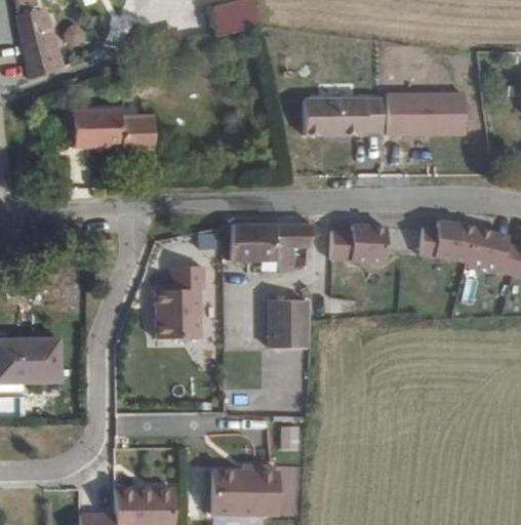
[(12,0),(15,15),(30,78),(63,56),(54,15),(48,17),(47,8),(44,0),(12,0)]
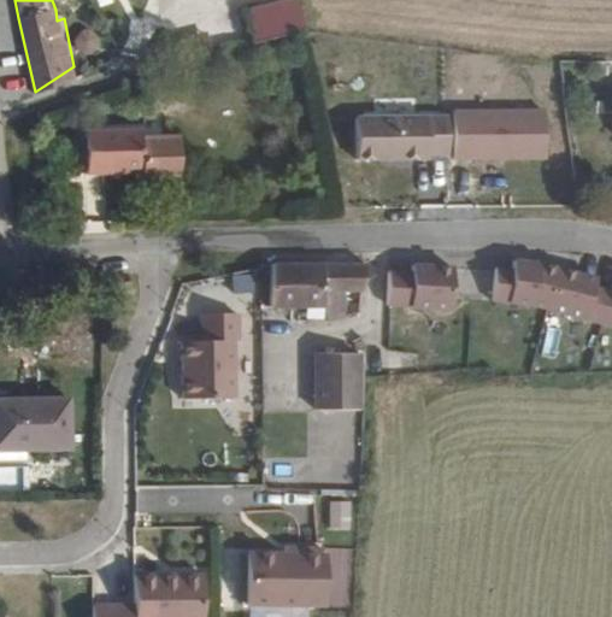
[(289,41),(289,36),(286,7),(230,16),(236,56),(289,41)]
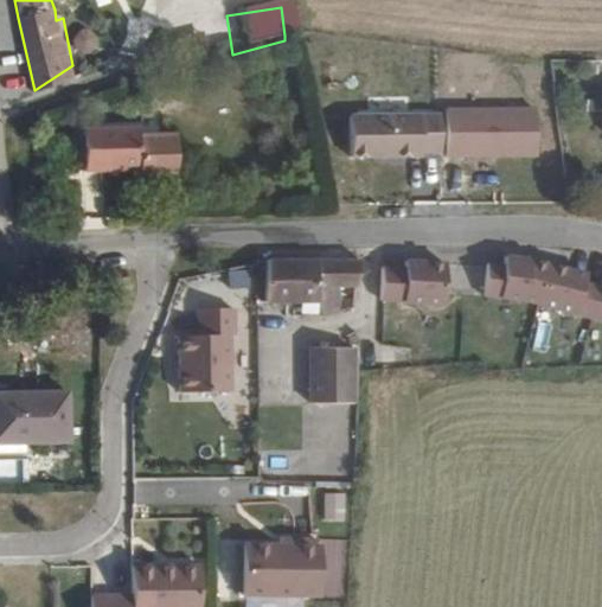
[(447,161),(539,159),(538,107),(447,109),(447,161)]
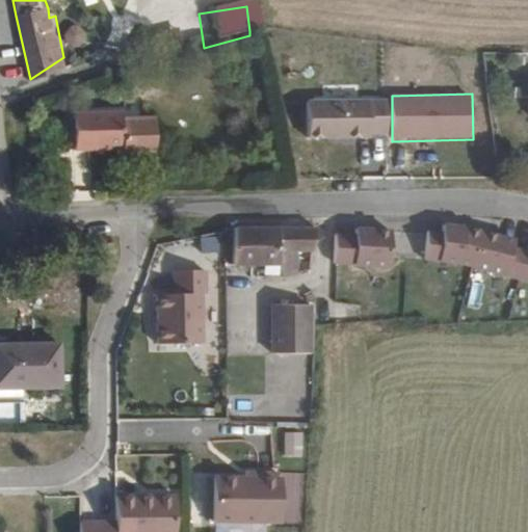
[(307,101),(308,141),(389,140),(389,100),(307,101)]
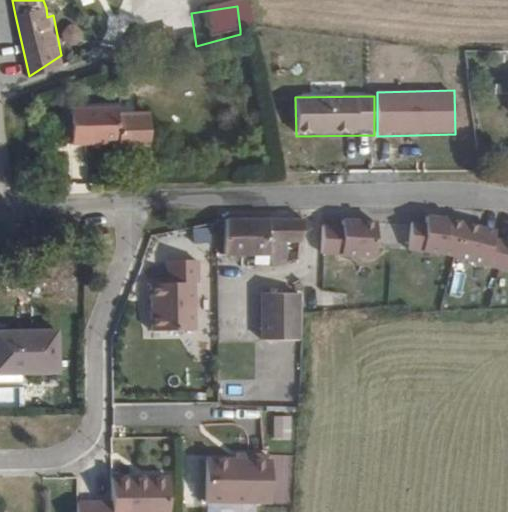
[(149,146),(146,109),(116,111),(116,105),(66,108),(68,145),(117,143),(119,148),(149,146)]
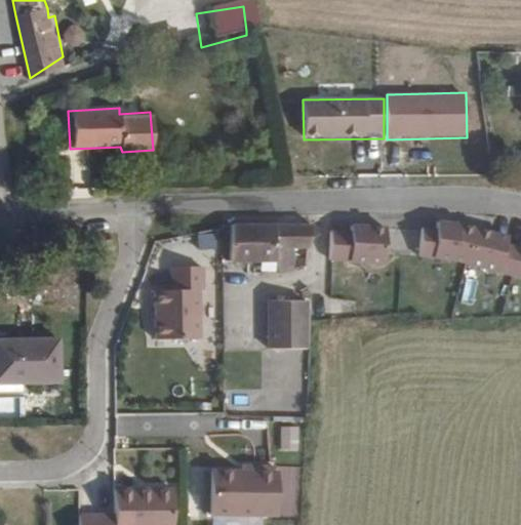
[(278,257),(279,217),(279,216),(236,215),(236,223),(236,258),(278,257)]
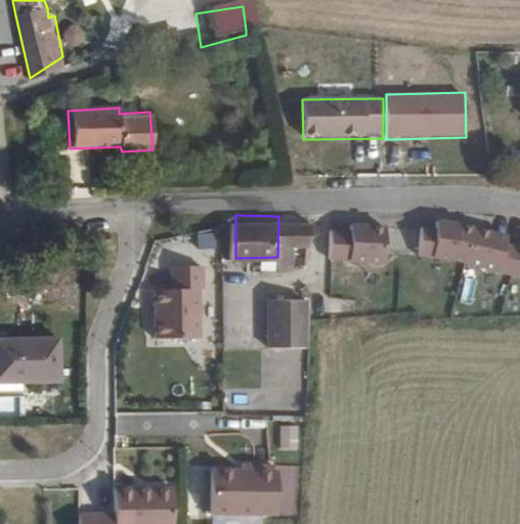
[(311,260),(312,219),(278,217),(277,257),(277,260),(311,260)]
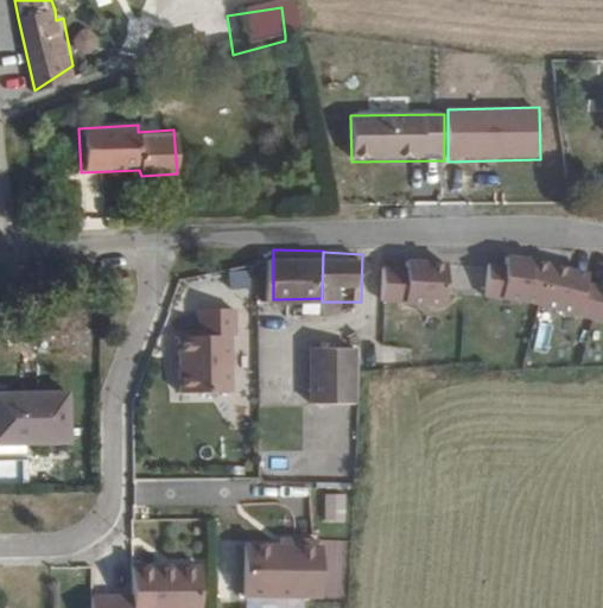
[(483,291),(524,297),(602,318),(602,285),(583,280),(584,278),(567,273),(569,267),(538,259),(524,255),(522,261),(505,259),(505,261),(488,259),(483,291)]
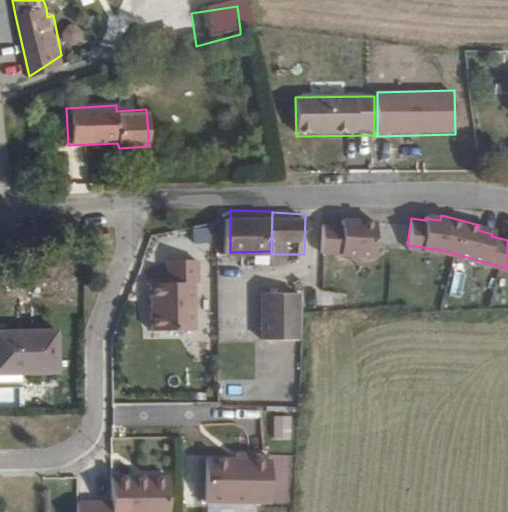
[(374,253),(377,218),(357,217),(356,222),(342,221),(322,220),(320,248),(340,249),(340,250),(374,253)]
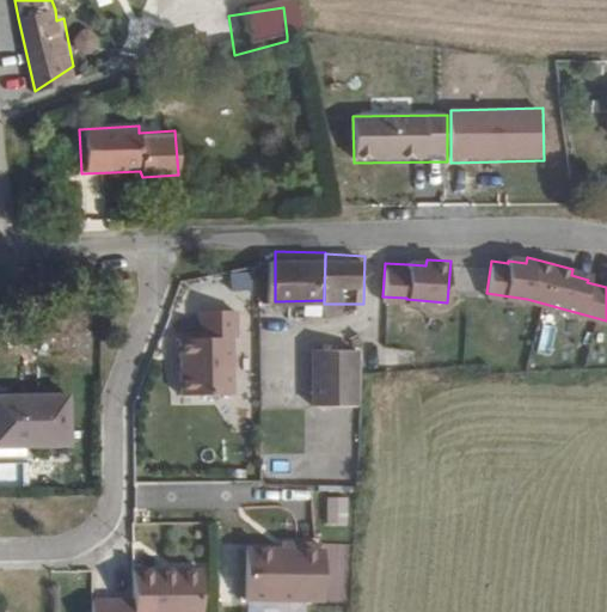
[(590,273),(572,269),(571,275),(588,280),(590,273)]
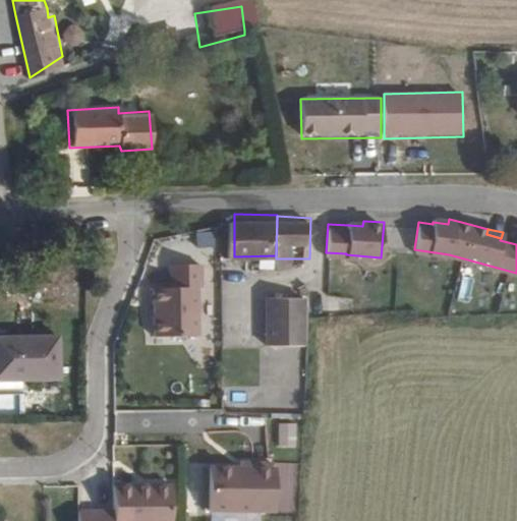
[(110,231),(98,235),(101,244),(113,240),(110,231)]
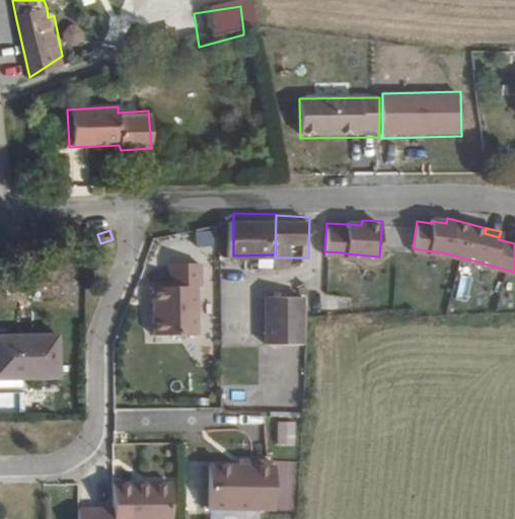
[(216,230),(201,231),(202,245),(217,244),(216,230)]
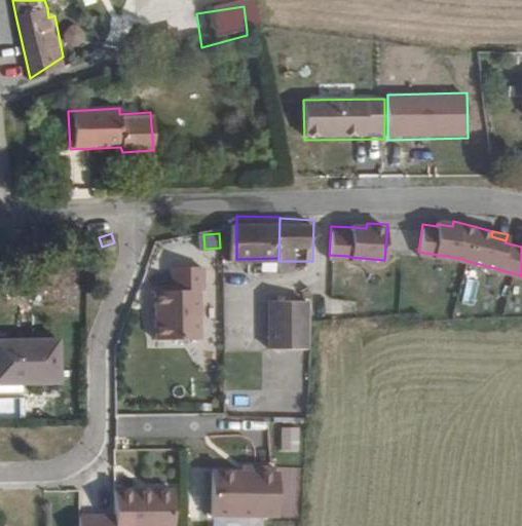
[(176,289),(159,290),(158,337),(201,338),(202,289),(207,289),(207,266),(176,266),(176,289)]
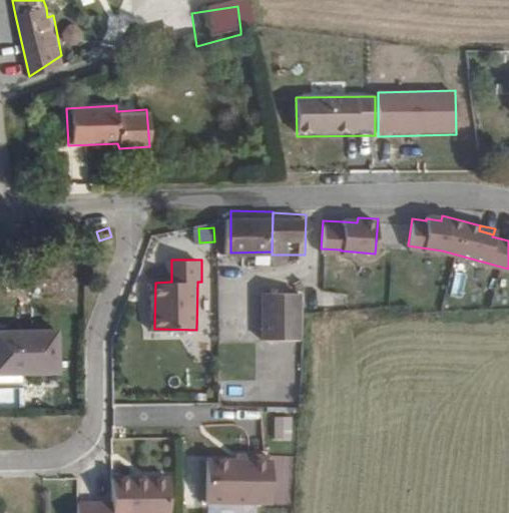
[(267,345),(305,345),(305,266),(288,266),(288,281),(270,281),(267,345)]
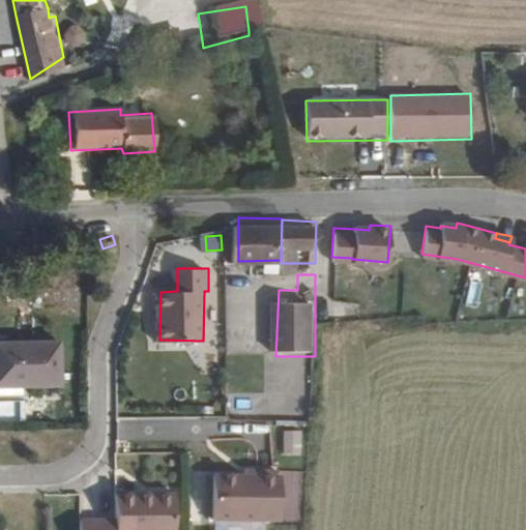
[(77,310),(79,277),(45,275),(42,306),(77,310)]
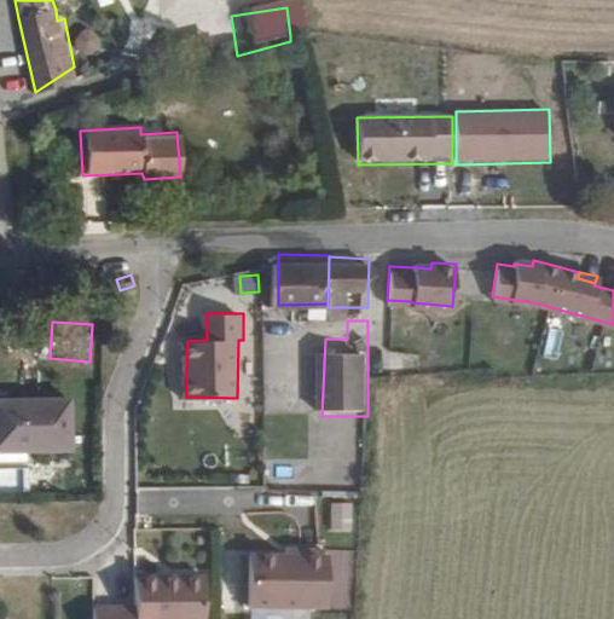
[(71,445),(73,398),(0,394),(0,457),(29,457),(32,443),(71,445)]
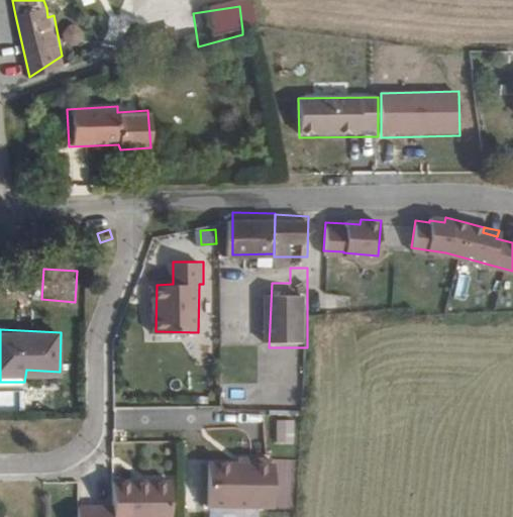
[(253,452),(252,457),(211,457),(210,500),(277,500),(277,457),(273,457),(273,452),(253,452)]
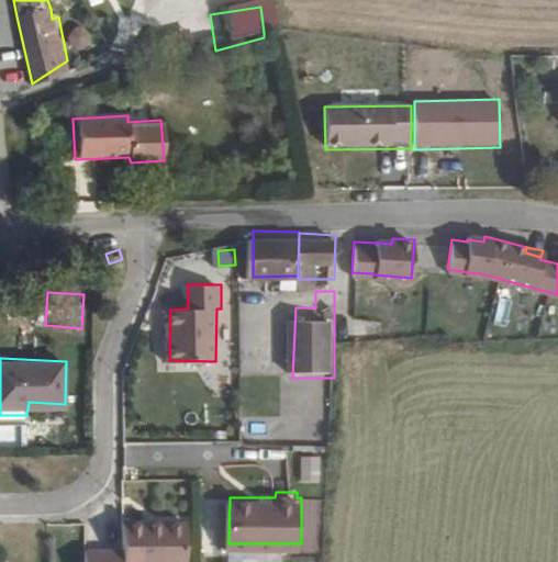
[(187,561),(187,520),(164,520),(164,524),(147,524),(147,520),(124,521),(124,561),(187,561)]
